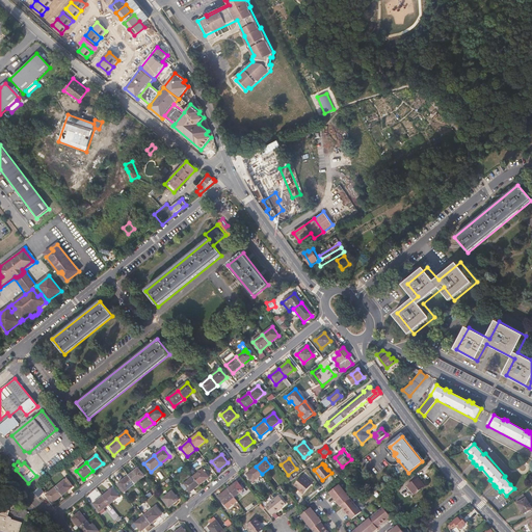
[(262,474),(256,467),(246,474),(253,482),(262,474)]
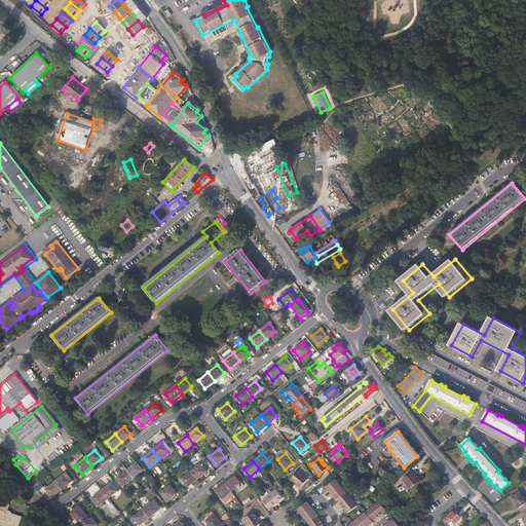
[(137,462),(127,471),(134,478),(143,471),(137,462)]
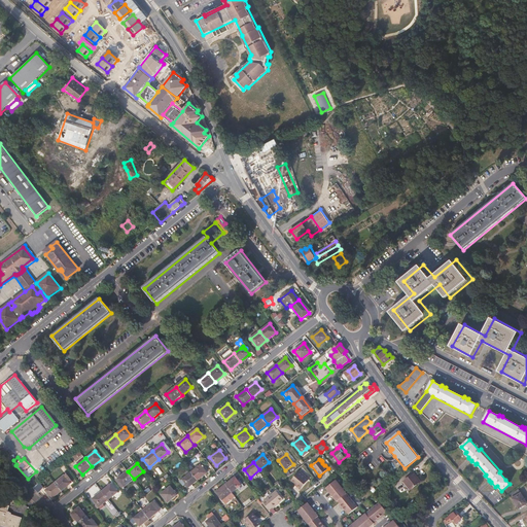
[(190,471),(198,480),(207,472),(201,464),(190,471)]
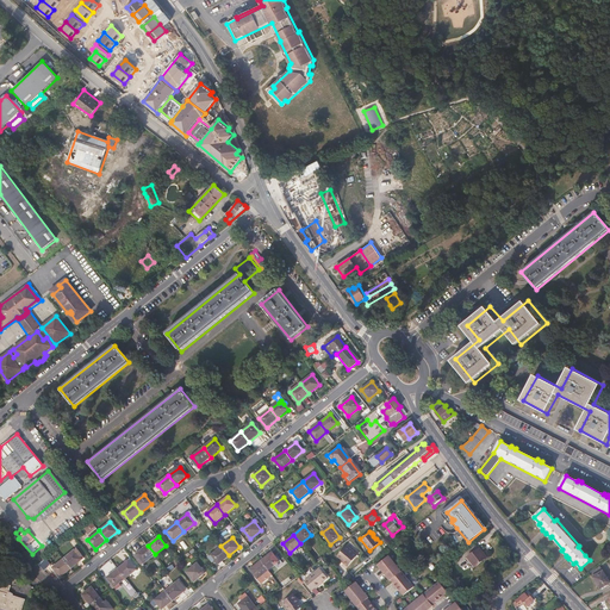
[(344,561),(343,564),(348,566),(358,555),(347,545),(337,555),(342,560),(344,561)]
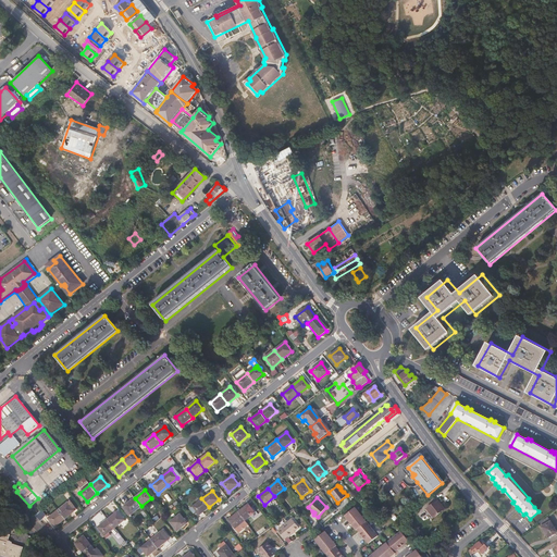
[(141,506),(135,498),(124,506),(131,515),(141,506)]
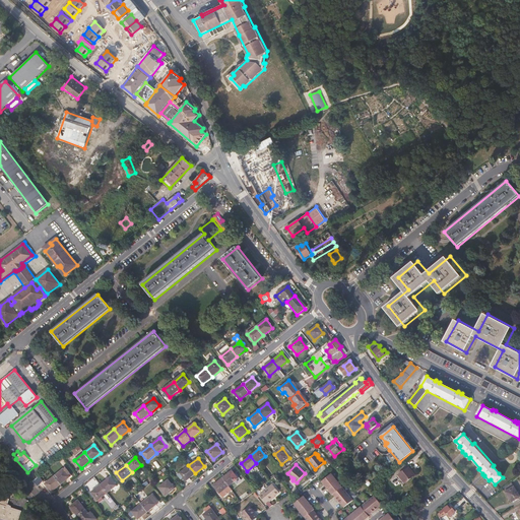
[(189,478),(195,473),(188,465),(177,474),(181,479),(183,477),(185,481),(187,480),(188,481),(190,480),(189,478)]
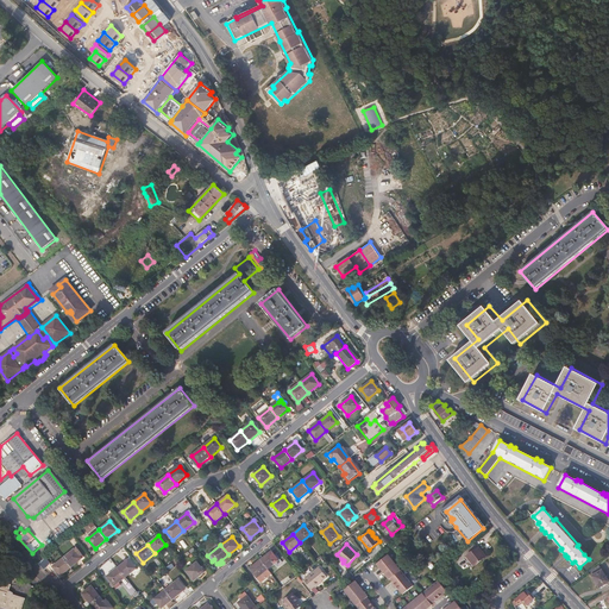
[(63,558),(71,567),(81,559),(80,557),(82,556),(76,547),(63,558)]
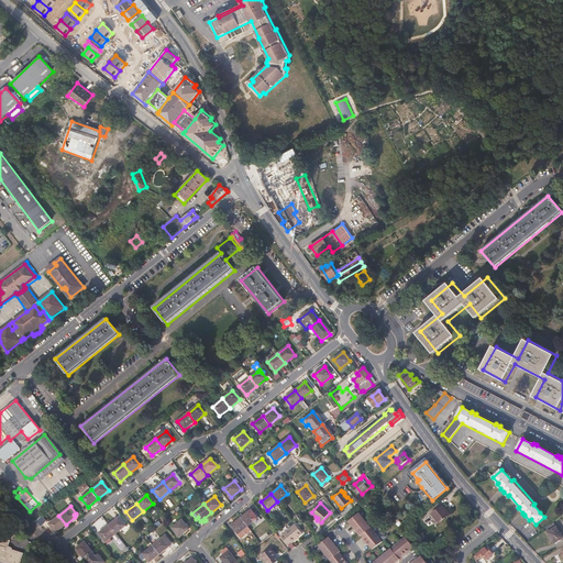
[(450,516),(443,507),(430,516),(438,525),(450,516)]
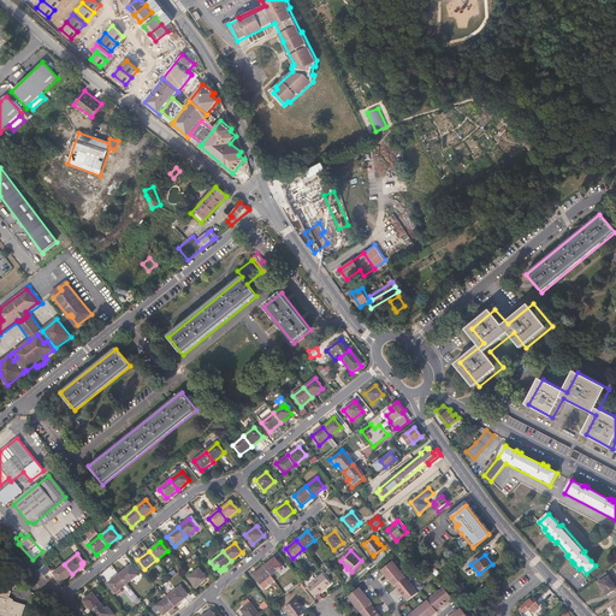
[(274,557),(264,567),(271,576),(282,567),(274,557)]
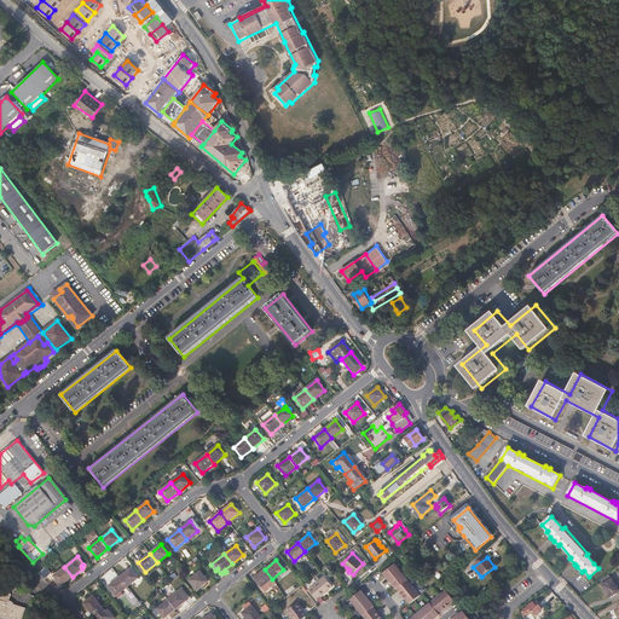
[(394,563),(382,572),(395,589),(397,588),(400,593),(399,593),(405,600),(405,599),(410,603),(420,595),(394,563)]
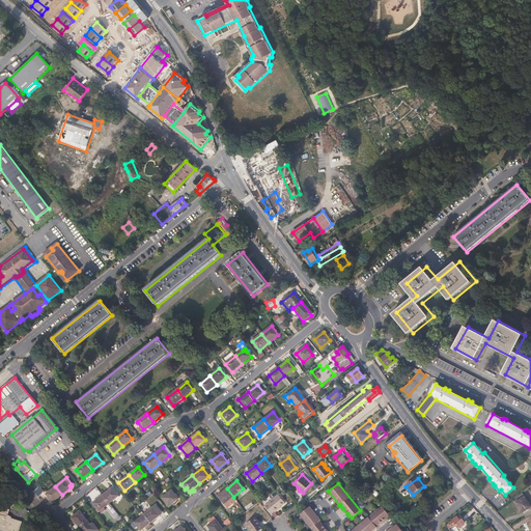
[(38,486),(32,492),(37,497),(44,492),(38,486)]
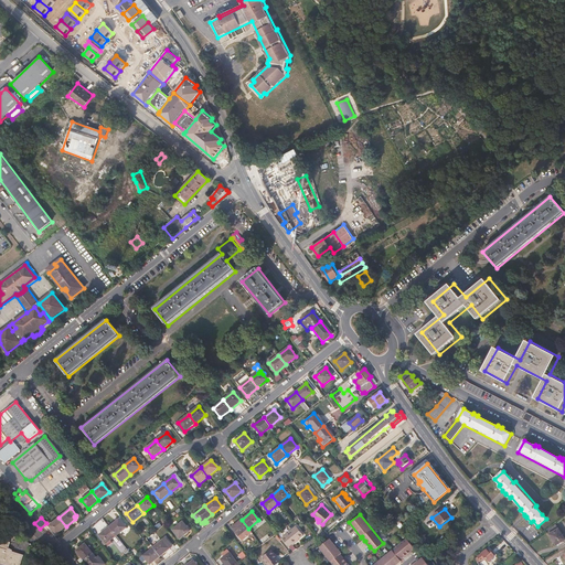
[(55,534),(66,526),(59,518),(49,525),(55,534)]
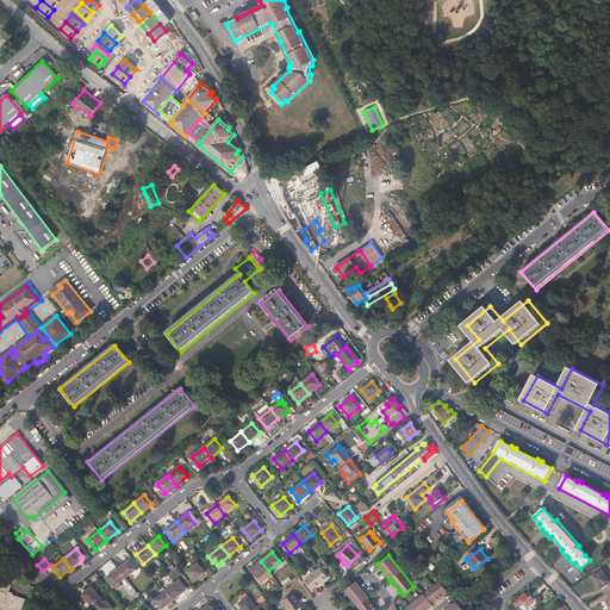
[(129,560),(118,568),(125,578),(136,570),(129,560)]
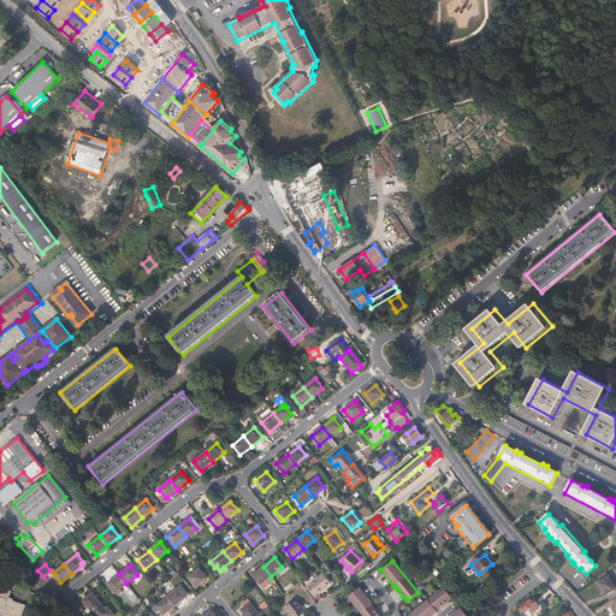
[(208,579),(199,567),(185,578),(195,588),(208,579)]
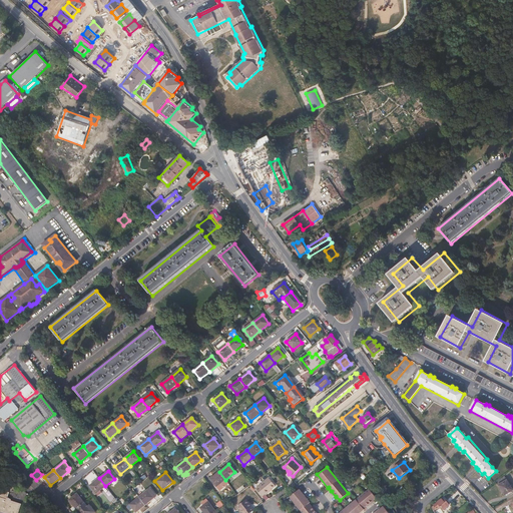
[(225,480),(219,472),(210,479),(216,487),(225,480)]
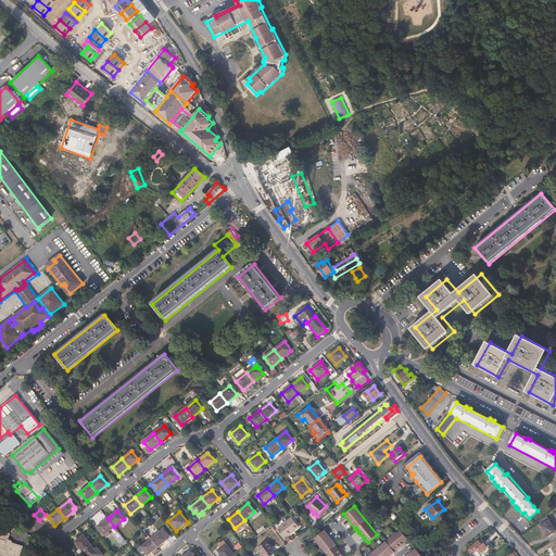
[(547,516),(538,522),(546,536),(555,531),(547,516)]
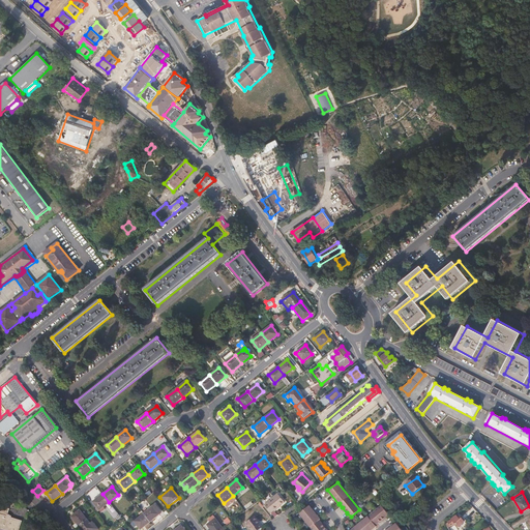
[(109,502),(102,494),(93,502),(99,509),(109,502)]
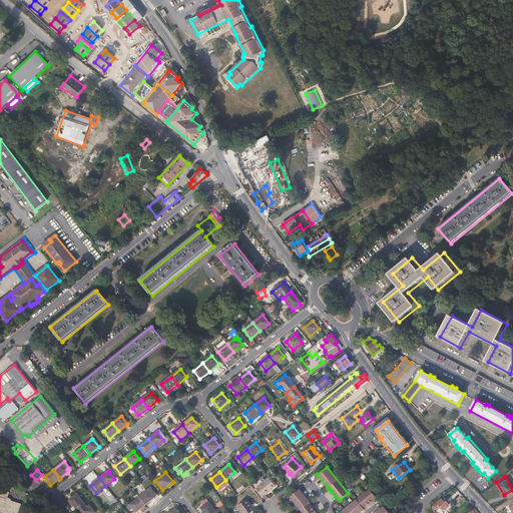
[(270,478),(257,488),(263,497),(266,494),(267,495),(270,492),(270,491),(276,486),(270,478)]
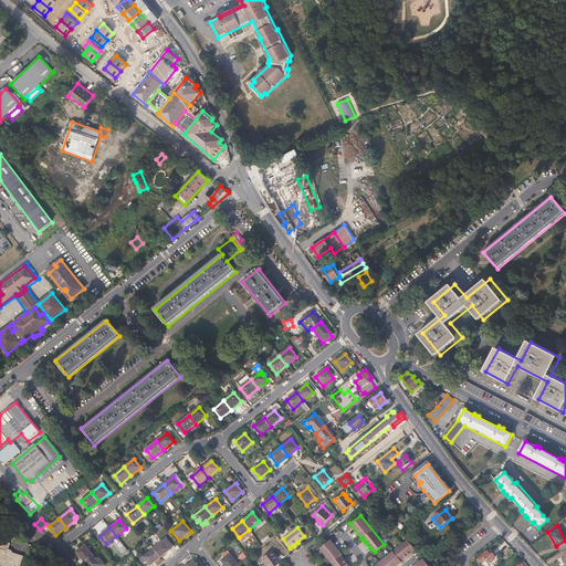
[(154,548),(160,557),(170,548),(167,545),(169,543),(165,538),(154,548)]
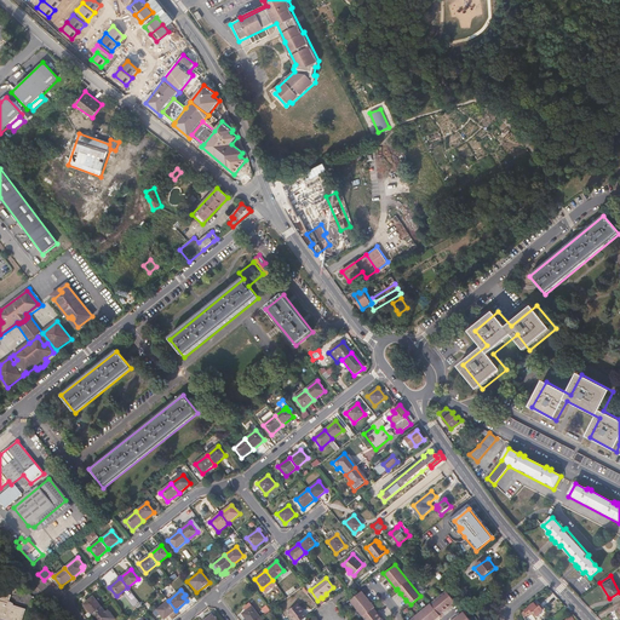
[(374,607),(361,591),(350,600),(366,619),(383,619),(378,612),(377,613),(373,608),(374,607)]
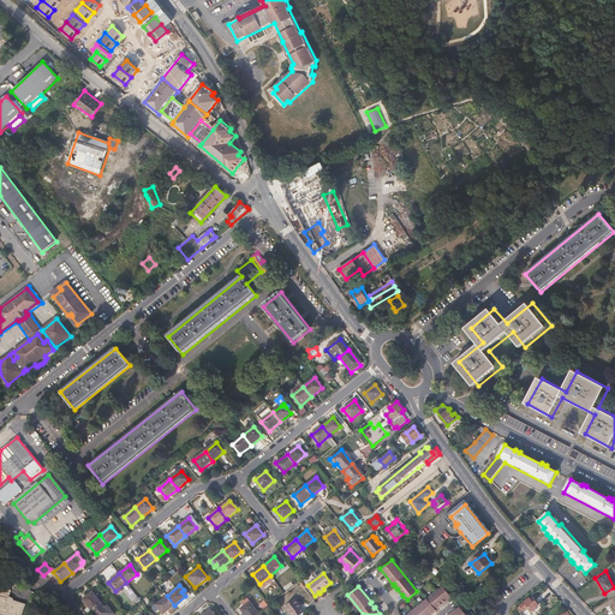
[(406,614),(430,614),(436,610),(435,609),(440,605),(440,607),(447,601),(451,596),(443,586),(406,614)]
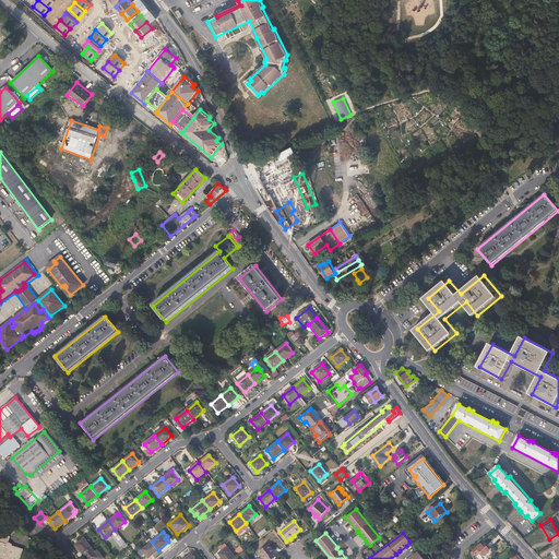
[(75,545),(83,555),(92,548),(84,538),(75,545)]
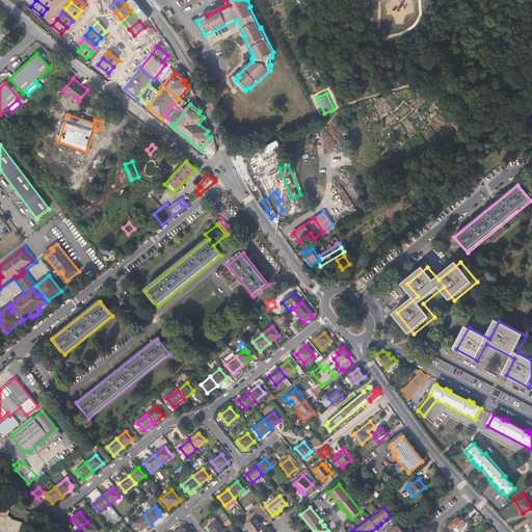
[(0,531),(14,531),(16,526),(1,522),(3,514),(0,513),(0,531)]
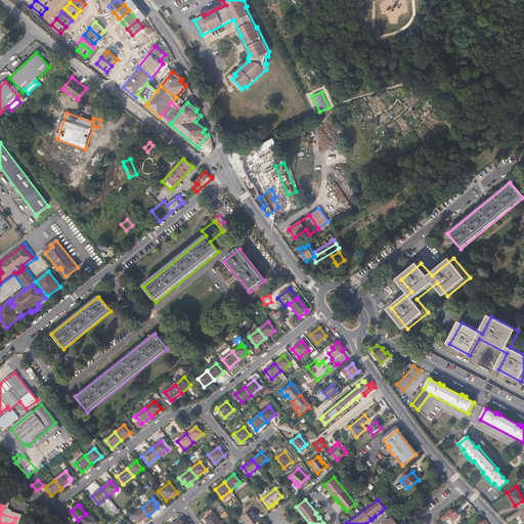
[(139,523),(148,516),(142,508),(130,517),(133,520),(135,518),(139,523)]
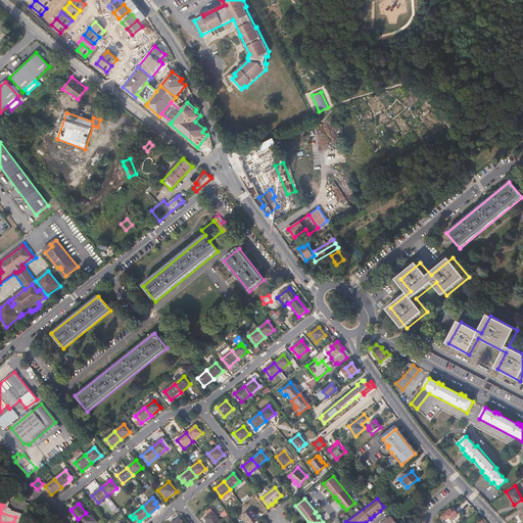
[(450,509),(441,517),(444,520),(448,516),(453,520),(458,514),(455,510),(453,511),(450,509)]
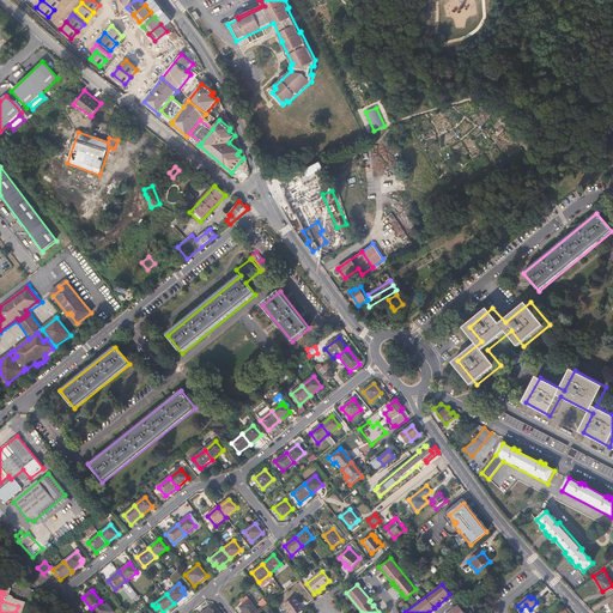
[(283,606),(289,612),(298,612),(303,611),(297,604),(298,602),(293,598),(283,606)]
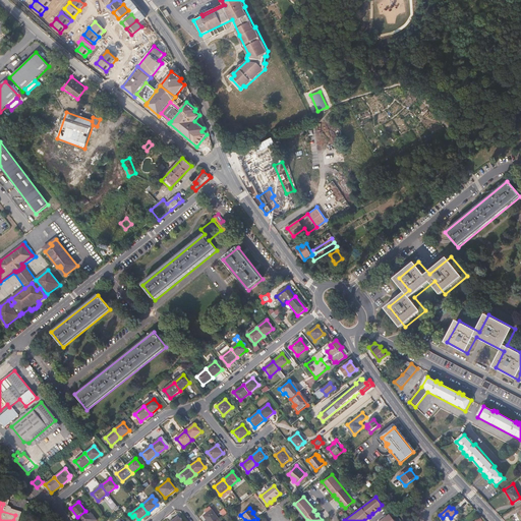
[(85,511),(77,517),(80,520),(96,520),(97,520),(91,513),(89,514),(85,511)]
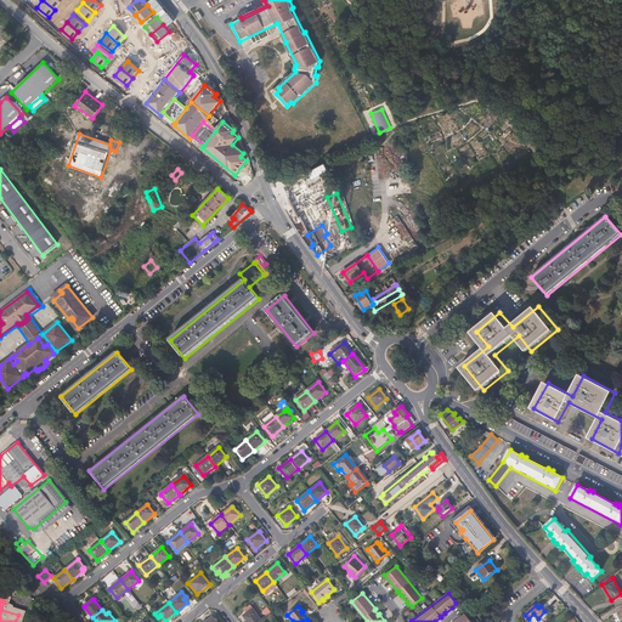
[(244,617),(247,621),(259,621),(261,621),(254,610),(244,617)]
